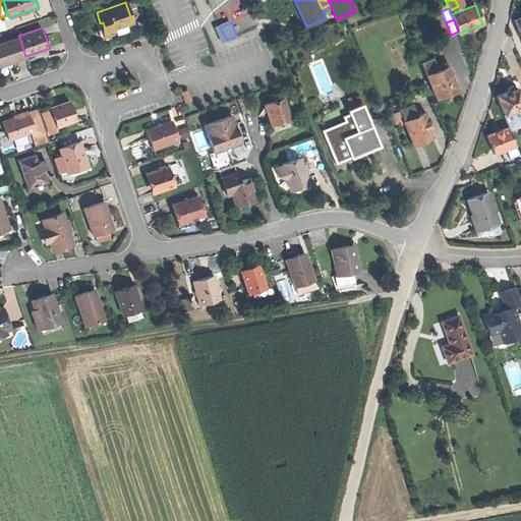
[(0,44),(0,66),(12,63),(26,58),(25,56),(19,37),(0,44)]
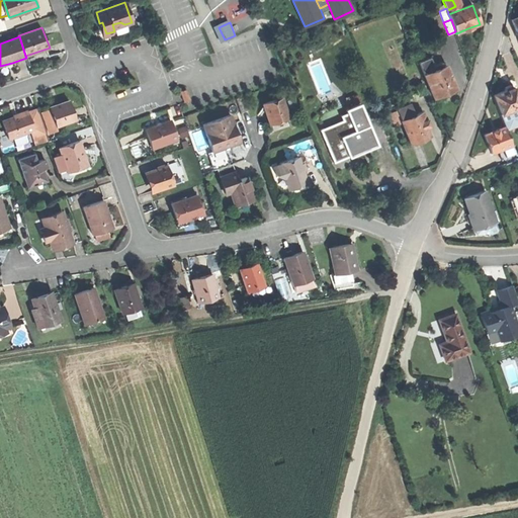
[(49,56),(47,49),(25,56),(26,58),(28,63),(39,59),(49,56)]
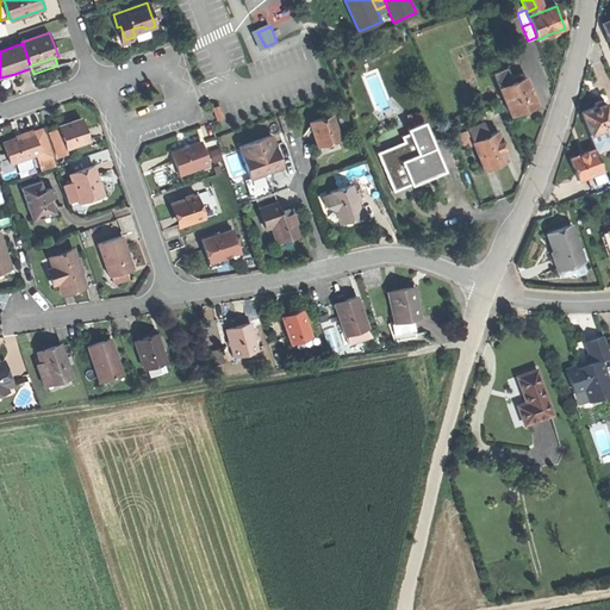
[(493,72),(499,87),(512,82),(510,78),(512,76),(509,66),(493,72)]
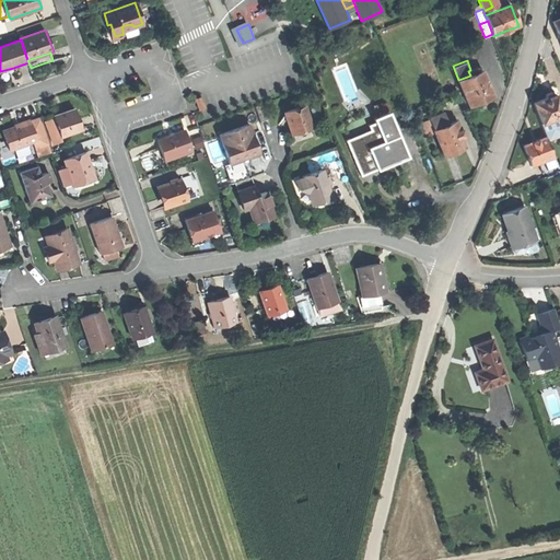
[(481,101),(493,96),(482,70),(470,76),(458,80),(469,106),(481,101)]
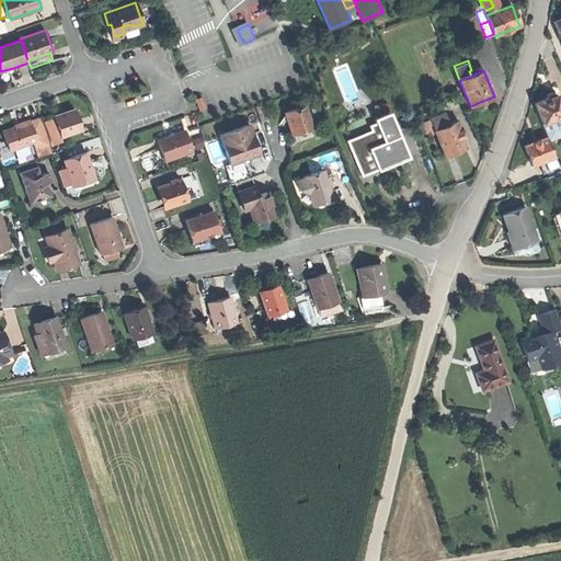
[(385,88),(391,103),(400,100),(393,84),(385,88)]
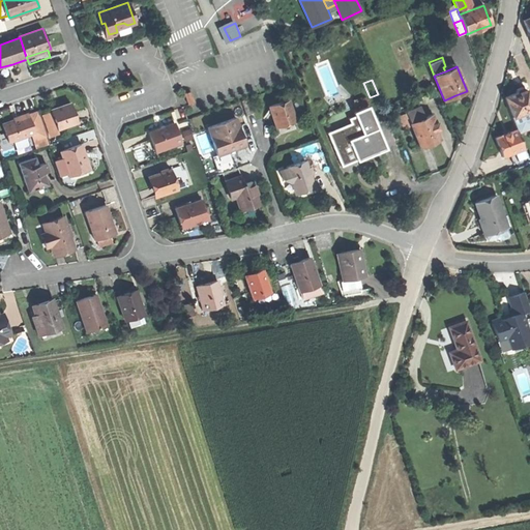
[(505,96),(512,116),(527,111),(529,109),(529,99),(525,88),(517,92),(511,93),(505,96)]
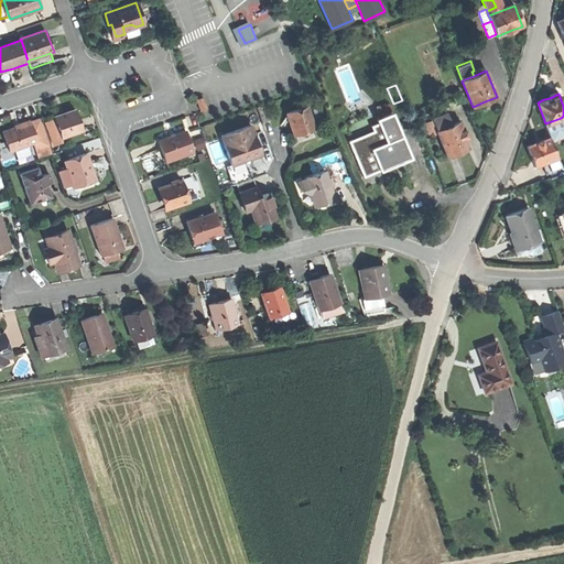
[(203,97),(196,99),(201,110),(206,108),(203,97)]
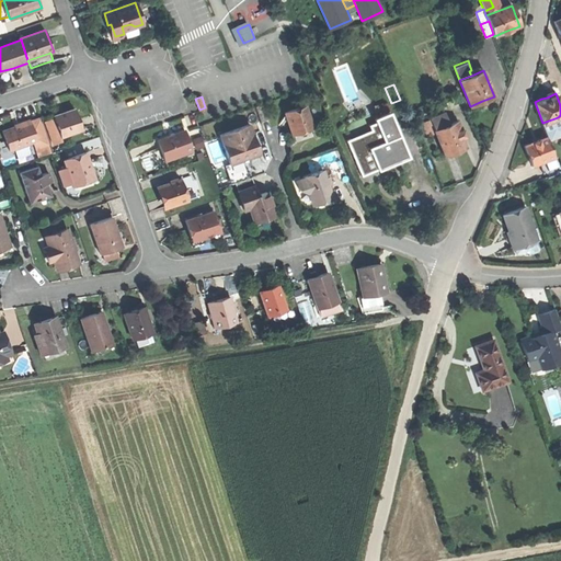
[(255,106),(261,122),(268,119),(263,104),(255,106)]
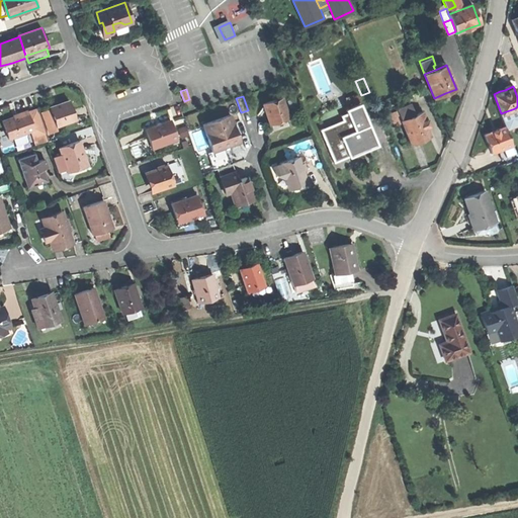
[(263,104),(270,123),(279,120),(289,117),(282,97),(263,104)]
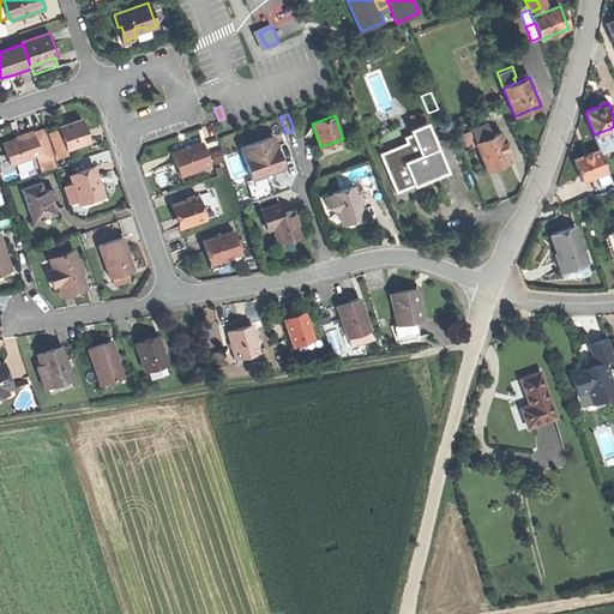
[(59,126),(67,150),(90,142),(82,119),(70,122),(59,126)]
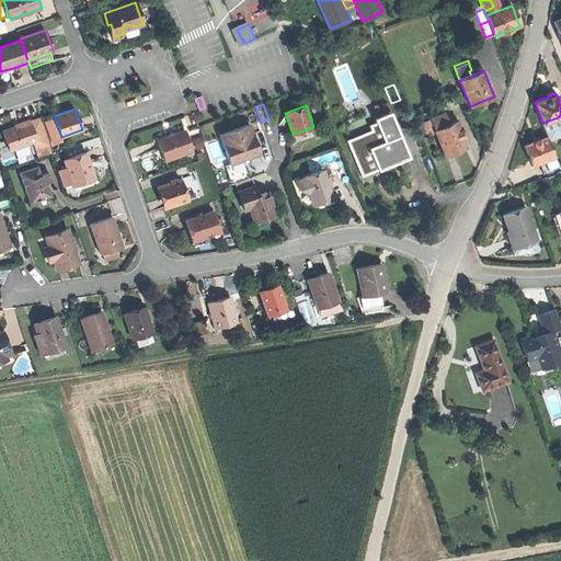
[(376,122),(384,141),(398,136),(388,112),(374,118),(376,122)]
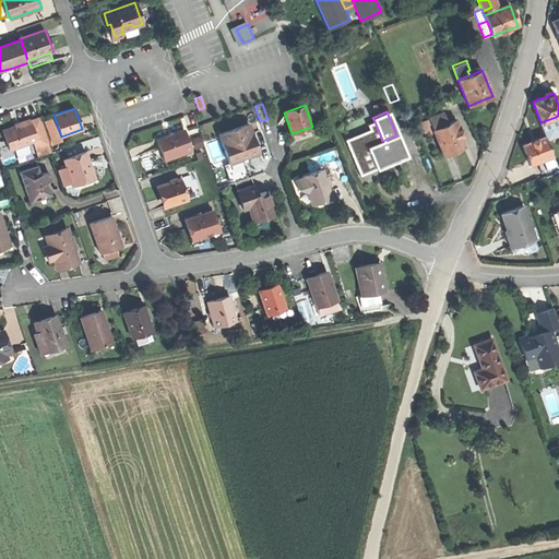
[(40,117),(31,120),(38,141),(34,142),(36,149),(49,143),(40,117)]
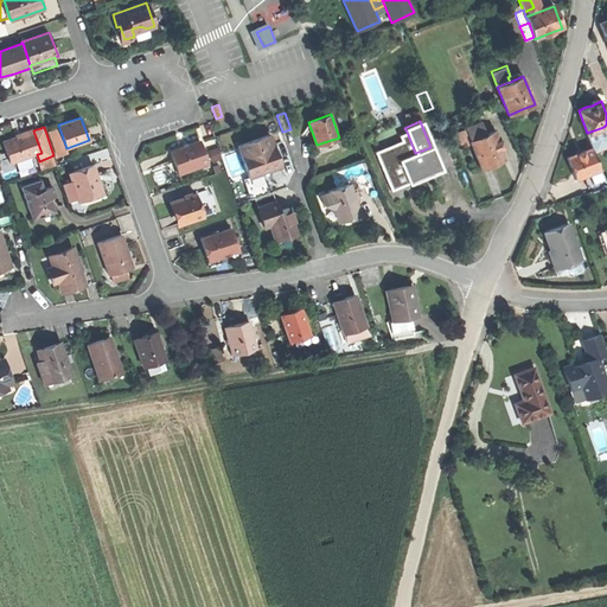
[(586,133),(592,147),(593,151),(606,145),(606,134),(604,127),(587,133),(586,133)]
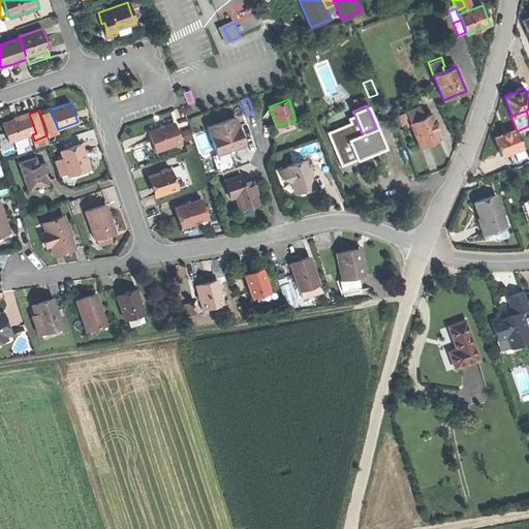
[(32,134),(36,133),(29,114),(29,113),(21,115),(22,118),(14,120),(3,124),(9,142),(32,134)]
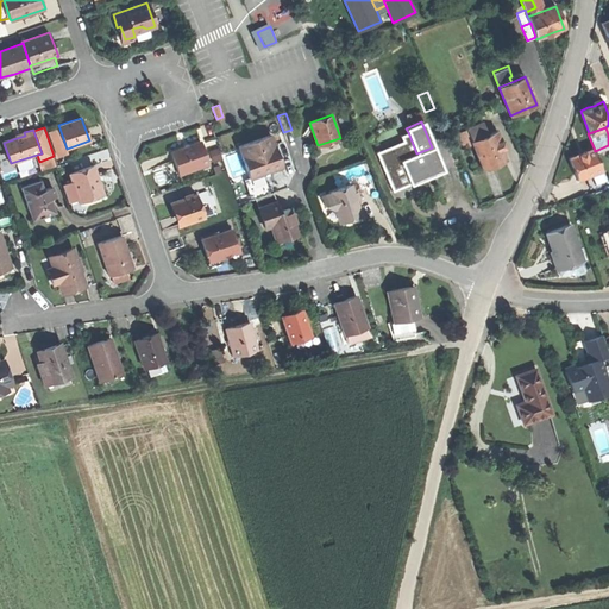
[(472,142),(483,169),(496,164),(506,159),(503,151),(507,150),(502,139),(501,140),(497,131),(487,136),(479,138),(472,142)]
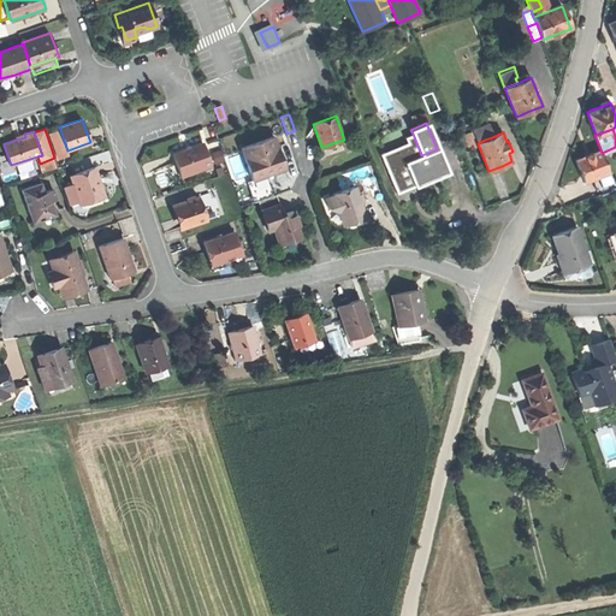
[(396,191),(414,184),(413,181),(404,163),(421,155),(413,134),(404,137),(407,142),(380,154),(396,191)]
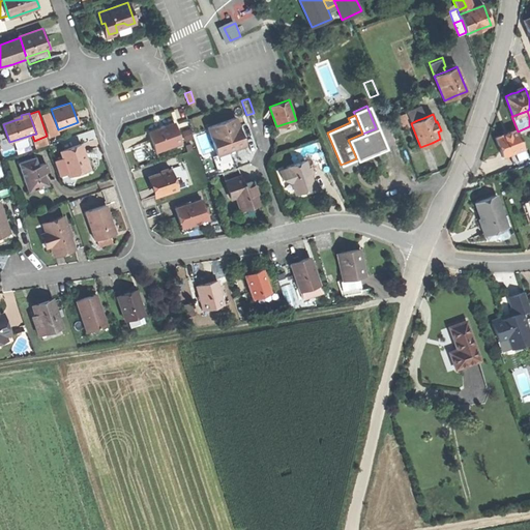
[(152,142),(155,151),(181,142),(175,123),(149,131),(152,142)]
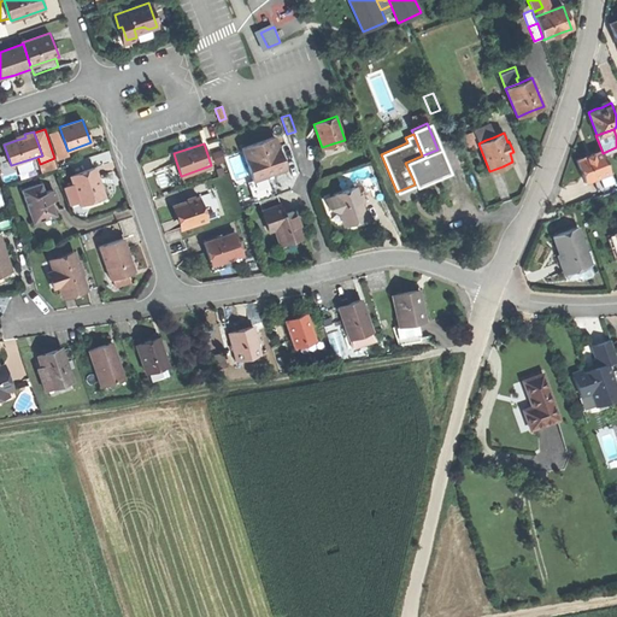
[(246,158),(253,181),(275,172),(286,170),(278,147),(246,158)]
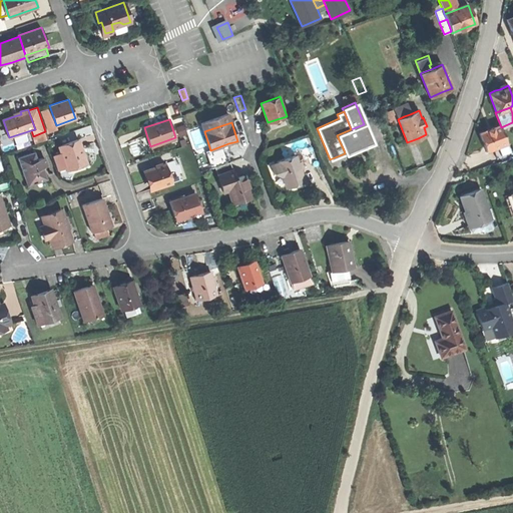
[(176,127),(180,136),(189,132),(184,123),(176,127)]
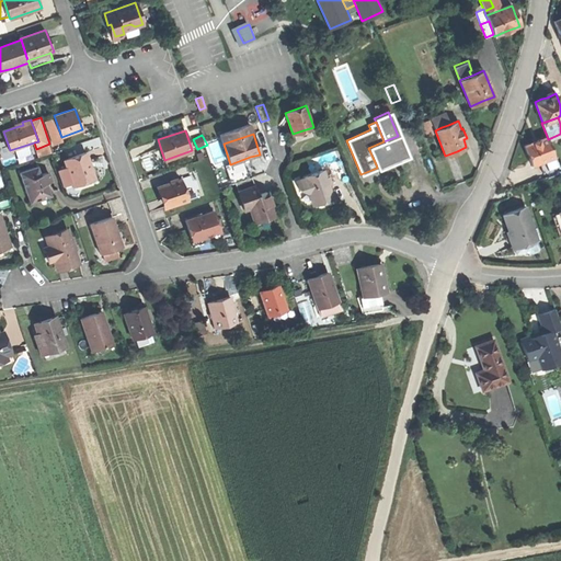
[(384,141),(368,148),(376,164),(386,160),(388,164),(397,160),(408,156),(399,135),(398,136),(384,141)]
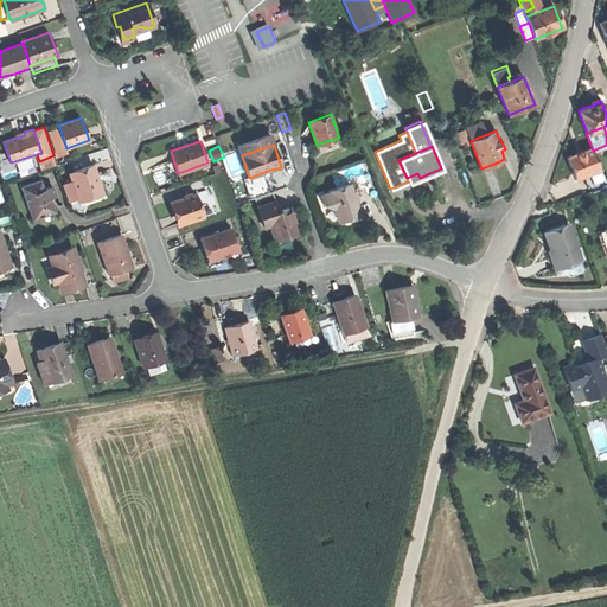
[(577,153),(567,158),(575,179),(580,178),(583,176),(600,170),(593,151),(592,147),(577,153)]
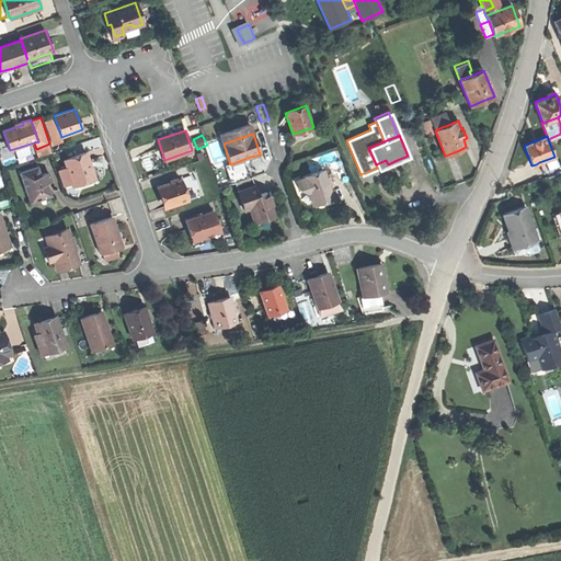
[(53,152),(49,144),(36,149),(38,157),(53,152)]
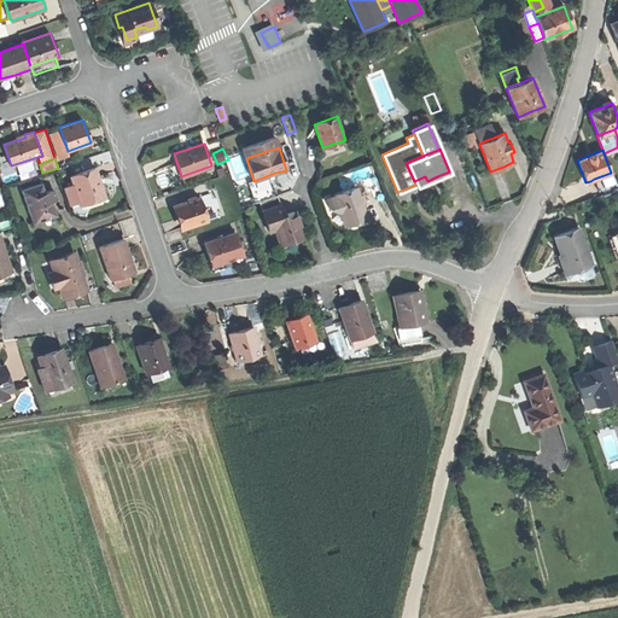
[(74,185),(80,203),(103,194),(101,190),(99,184),(98,184),(93,169),(70,176),(74,185)]
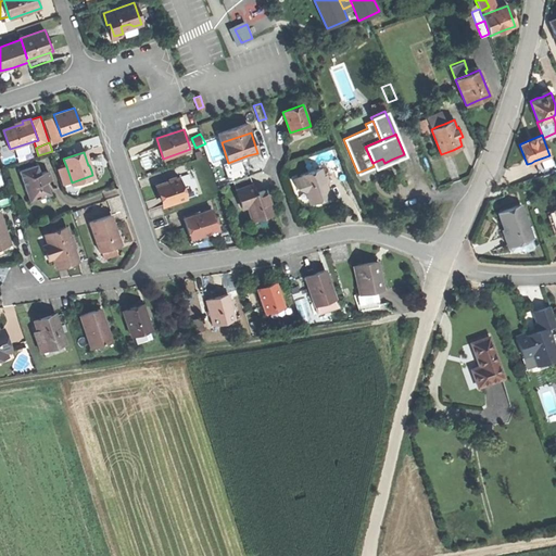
[(554,166),(550,155),(534,161),(539,173),(554,166)]
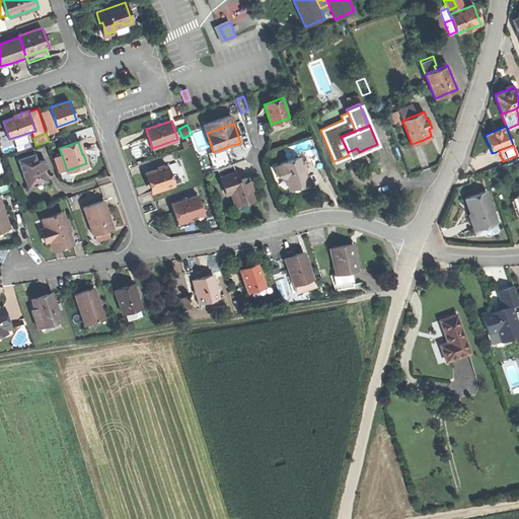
[(349,156),(359,152),(357,148),(348,152),(349,155),(349,156)]
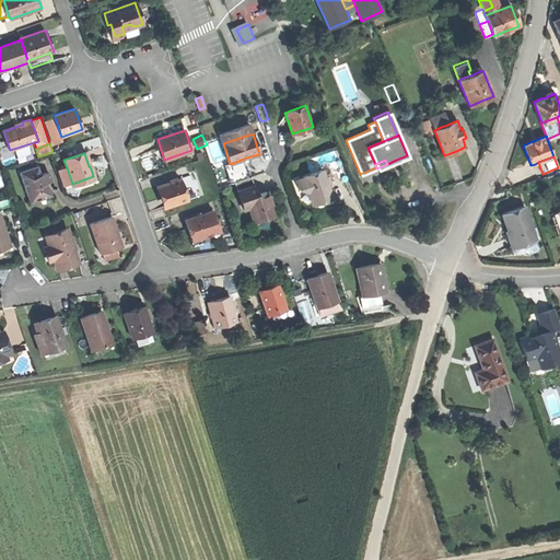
[(20,172),(27,195),(37,191),(41,199),(51,195),(48,185),(48,182),(54,181),(50,172),(41,175),(37,166),(20,172)]
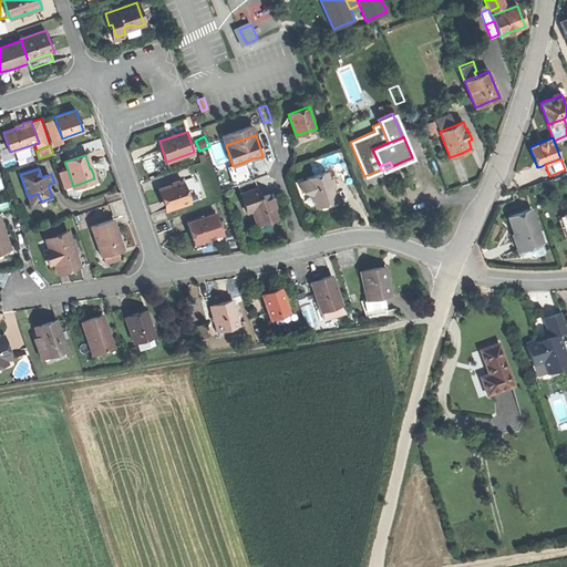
[(64,188),(73,186),(68,169),(59,172),(64,188)]
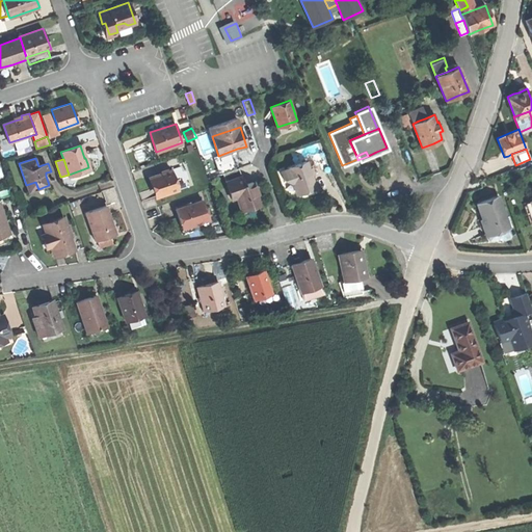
[(290,183),(293,192),(302,189),(312,186),(303,162),(285,168),(286,169),(290,183)]
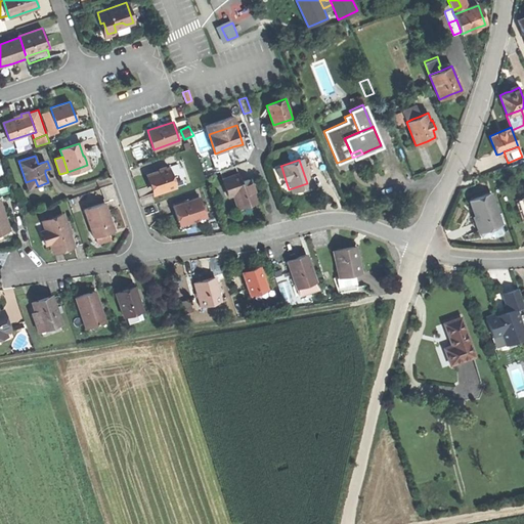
[(88,168),(87,165),(68,172),(69,174),(88,168)]
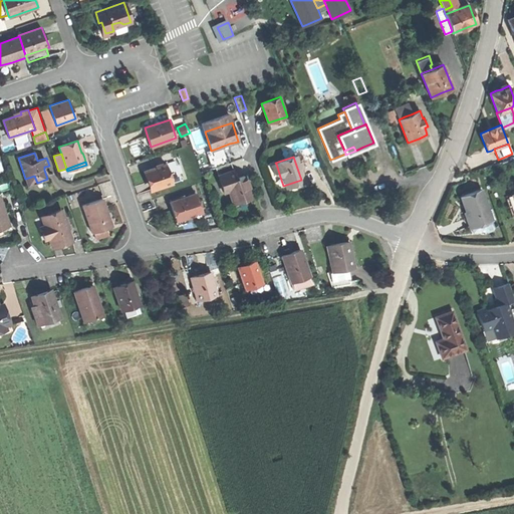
[(172,162),(166,164),(172,183),(178,181),(176,175),(179,174),(177,165),(173,166),(172,162)]
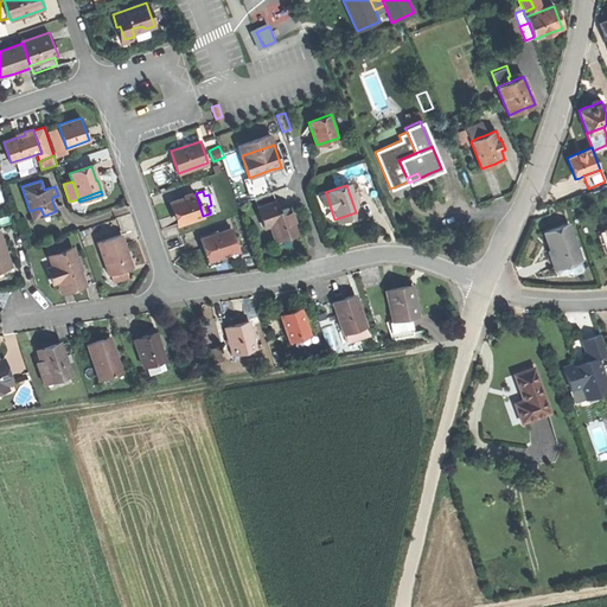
[(177,213),(180,223),(203,216),(196,193),(173,200),(177,213)]
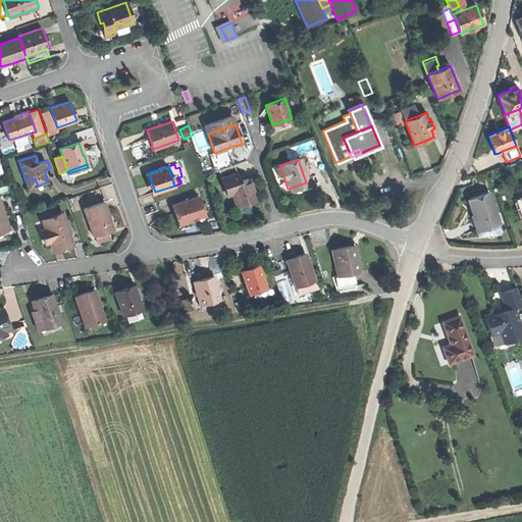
[(282,180),(284,179),(280,166),(272,169),(274,176),(282,180)]
